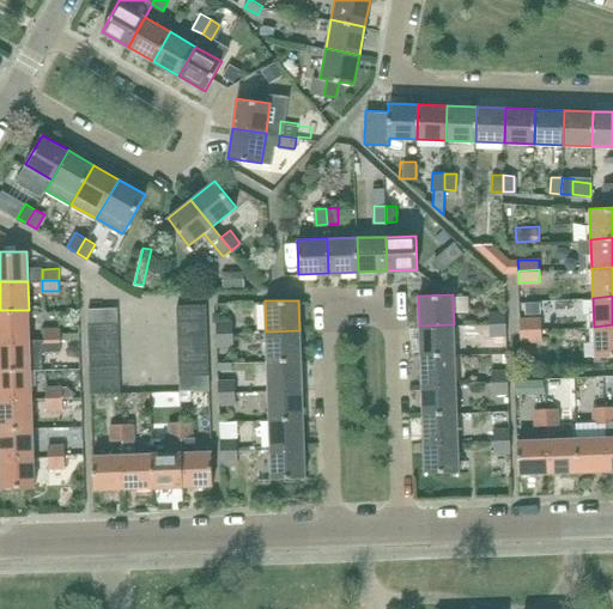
[(177,318),(207,318),(206,303),(177,304),(177,318)]
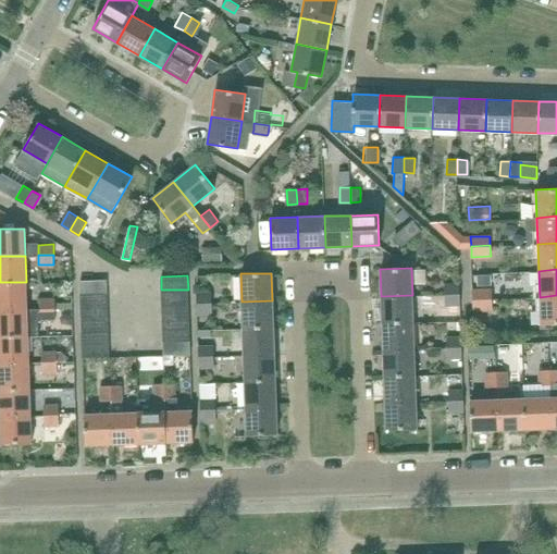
[(79,293),(107,292),(106,279),(79,280),(79,293)]
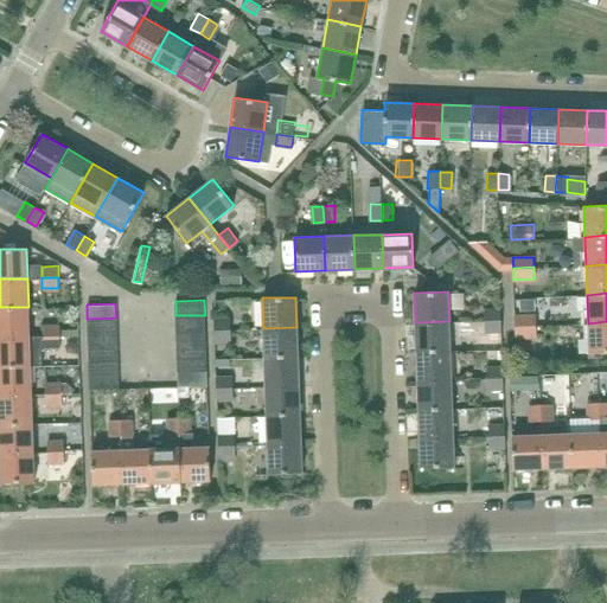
[(0,337),(30,337),(29,307),(0,307),(0,337)]
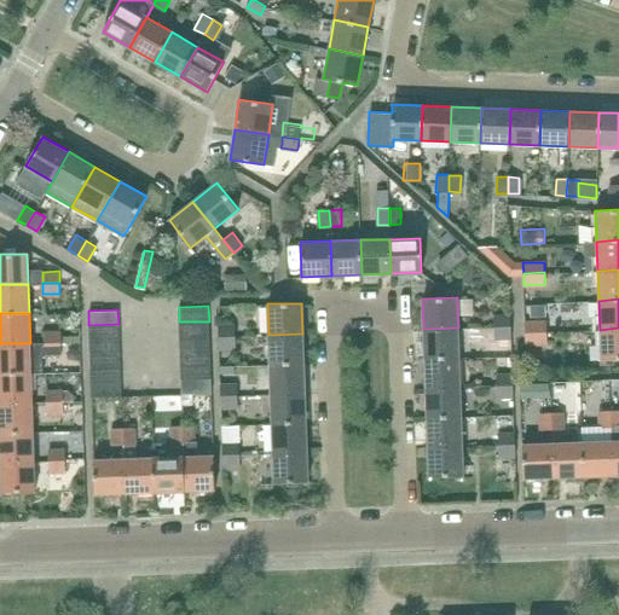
[(493,326),(510,325),(510,314),(493,315),(493,326)]
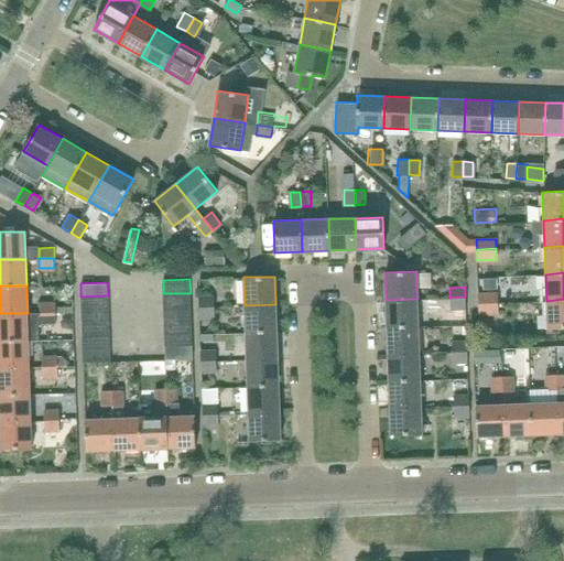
[(163,306),(191,305),(191,293),(163,293),(163,306)]
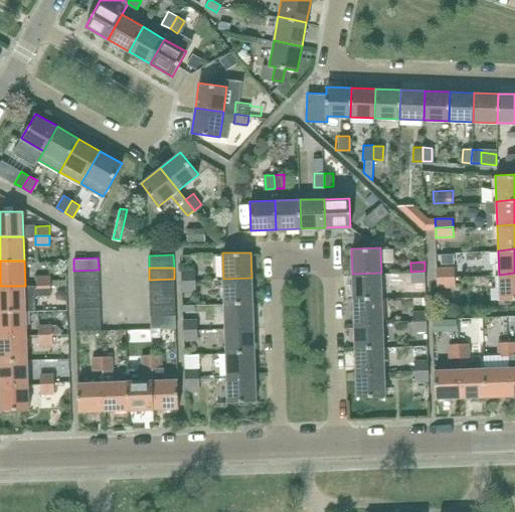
[(438,277),(455,276),(455,268),(437,268),(438,277)]
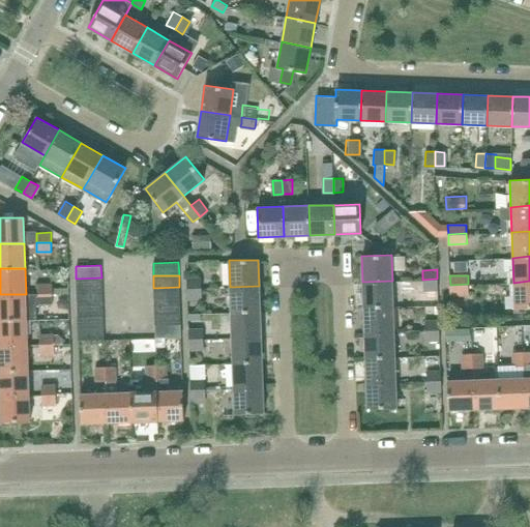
[(77,291),(101,290),(101,277),(76,279),(77,291)]
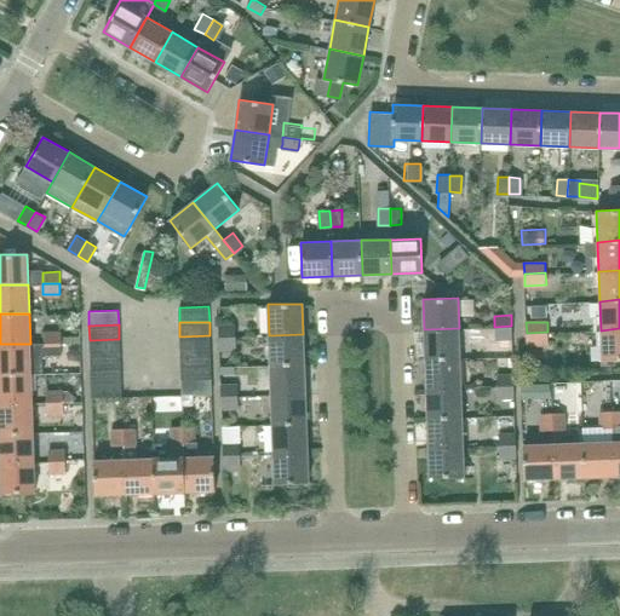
[(219,337),(236,337),(235,324),(219,324),(219,337)]
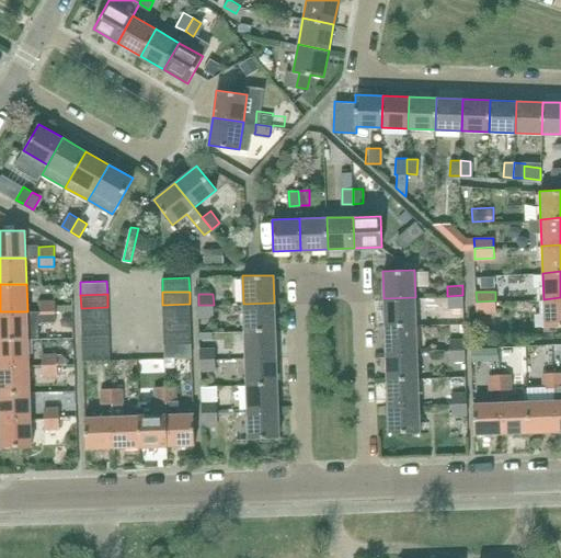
[(462,295),(447,296),(448,306),(464,306),(462,295)]
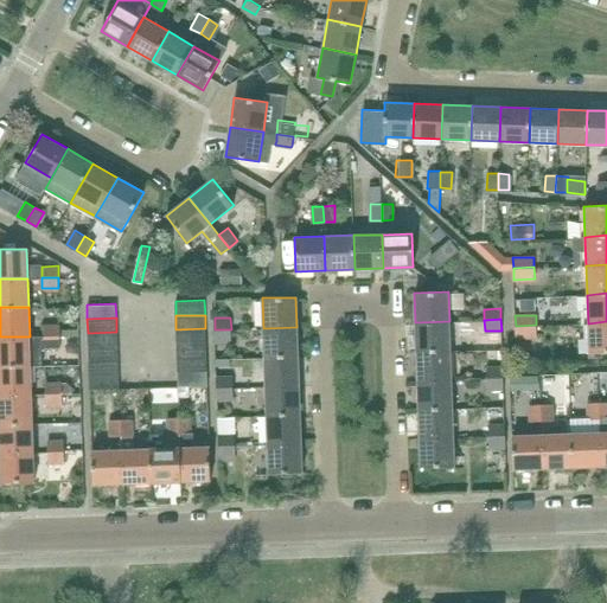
[(416,351),(451,350),(449,321),(415,322),(416,351)]
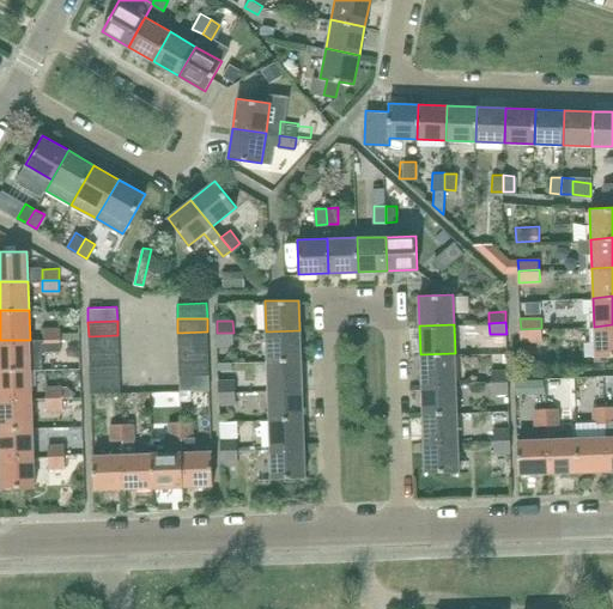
[(595,357),(612,355),(612,324),(594,327),(595,357)]
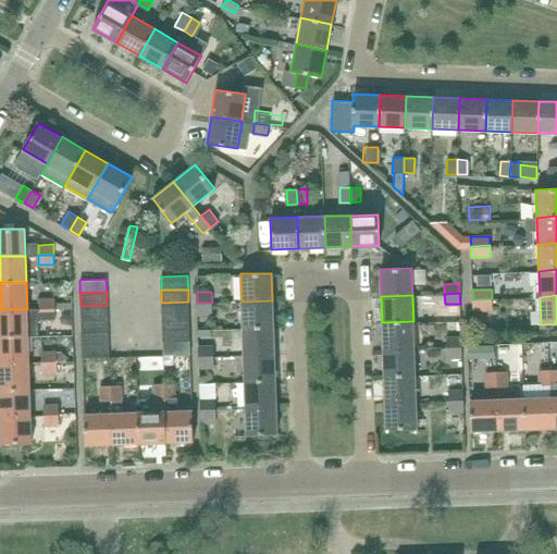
[(40,308),(56,308),(72,307),(71,296),(39,297),(40,308)]
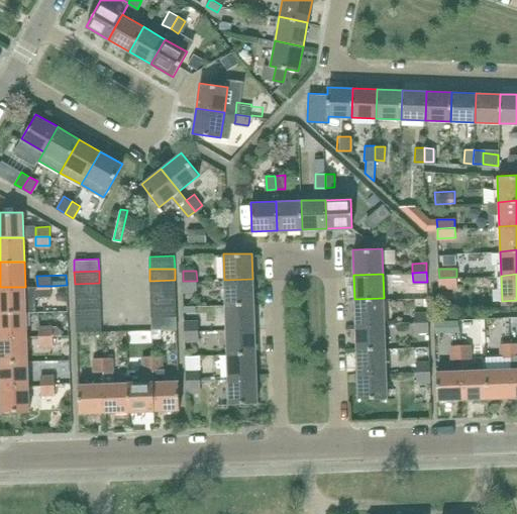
[(456,277),(439,278),(439,288),(457,287),(456,277)]
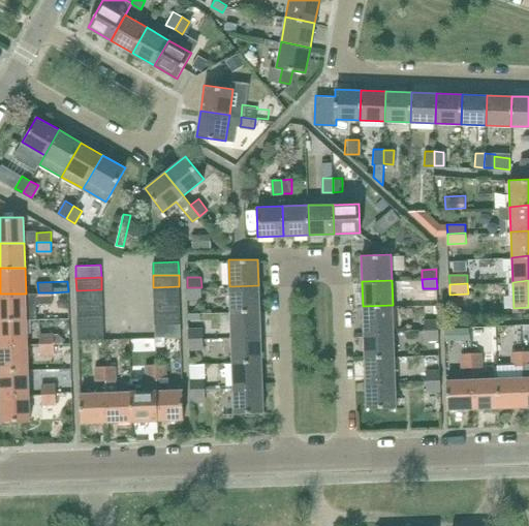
[(230,311),(259,310),(258,285),(229,286),(230,311)]
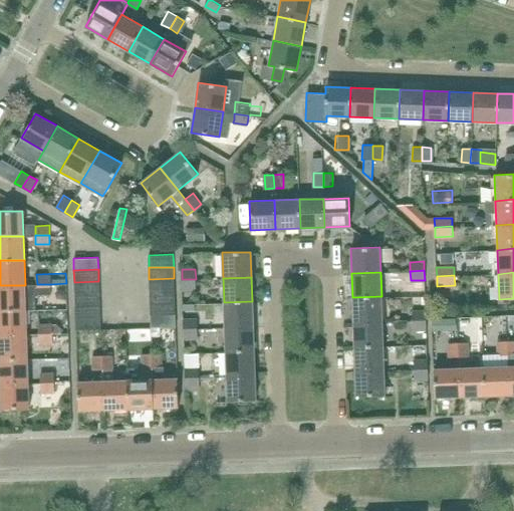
[(150,291),(174,290),(174,278),(149,279),(150,291)]
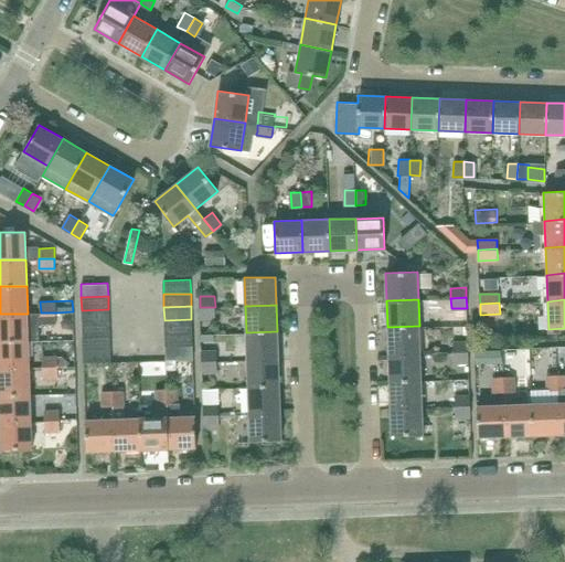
[(215,307),(200,307),(200,317),(215,317),(215,307)]
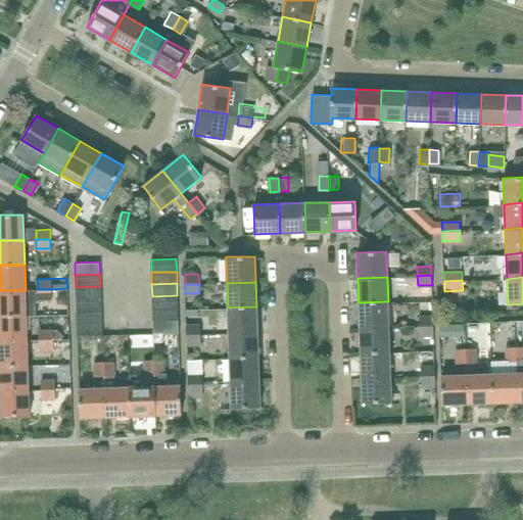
[(76,298),(101,297),(100,286),(76,287),(76,298)]
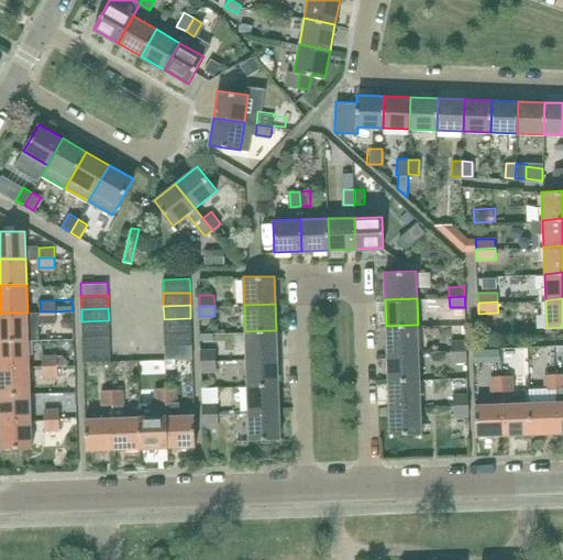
[(28,322),(56,321),(56,311),(41,311),(28,313),(0,313),(0,339),(29,339),(28,322)]
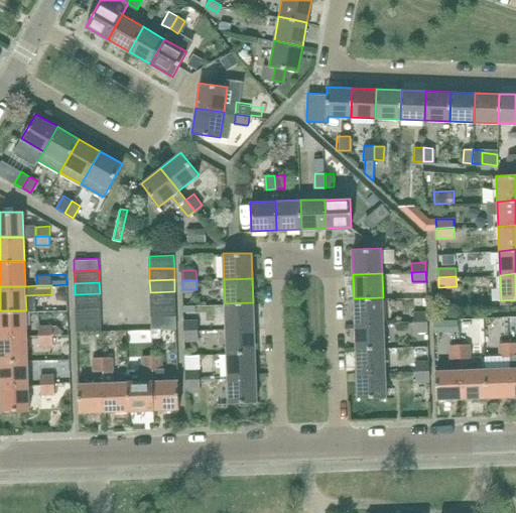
[(150,303),(175,302),(174,291),(150,292),(150,303)]
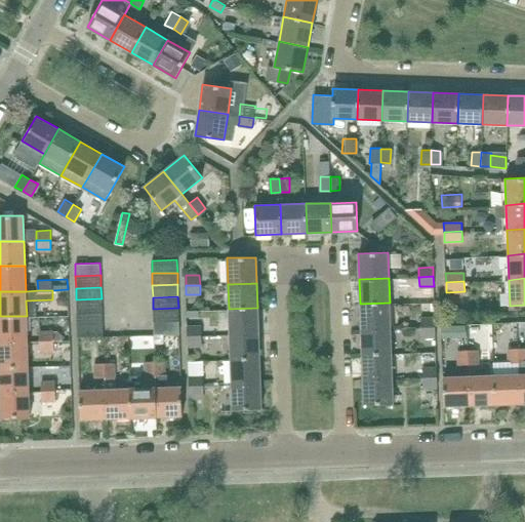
[(77,312),(102,311),(102,298),(76,299),(77,312)]
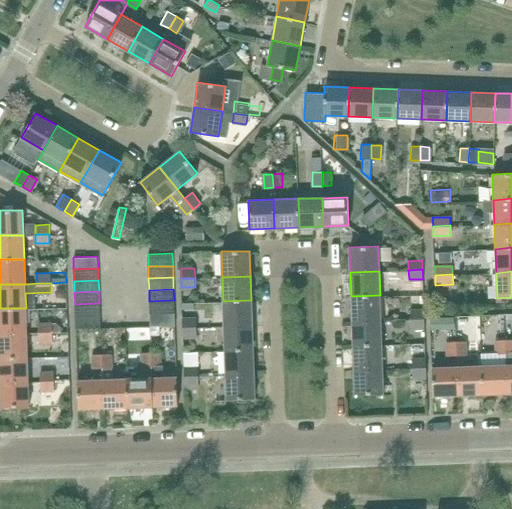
[(352,321),(381,320),(380,295),(351,296),(352,321)]
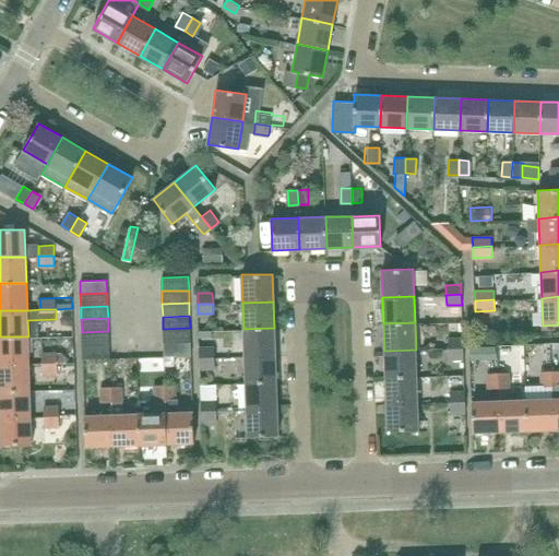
[(164,342),(190,341),(190,328),(163,329),(164,342)]
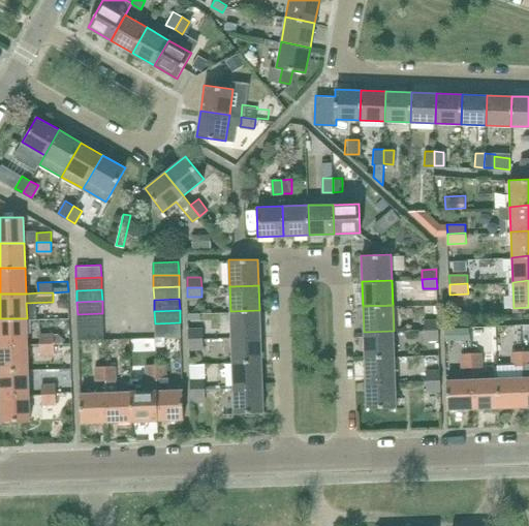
[(231,336),(260,335),(259,310),(230,311),(231,336)]
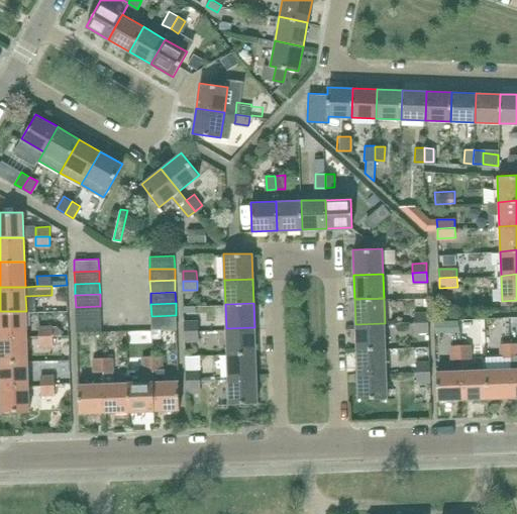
[(76,319),(101,318),(100,306),(76,307),(76,319)]
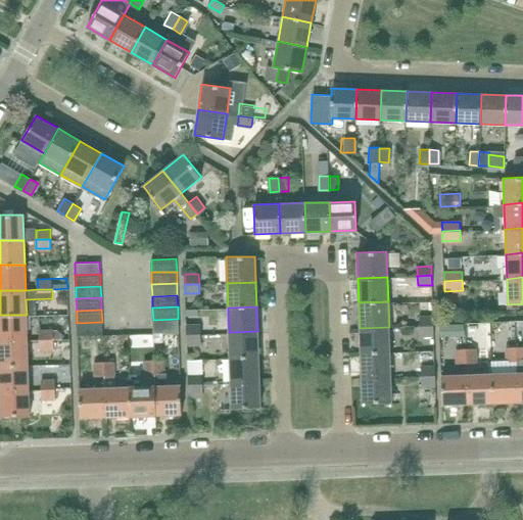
[(0,340),(27,339),(27,315),(0,315),(0,340)]
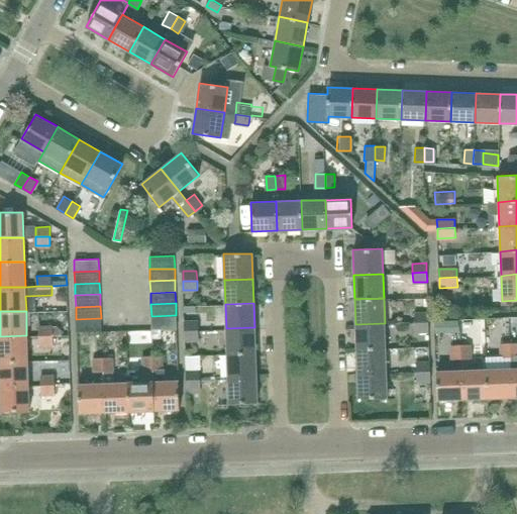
[(414,322),(428,321),(428,312),(414,312),(414,322)]
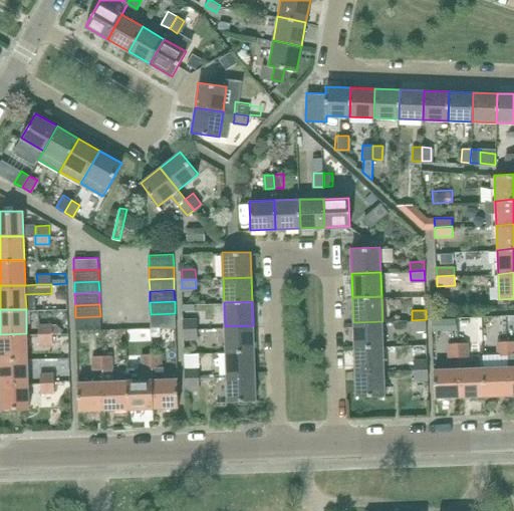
[(151,326),(175,325),(175,313),(151,314),(151,326)]
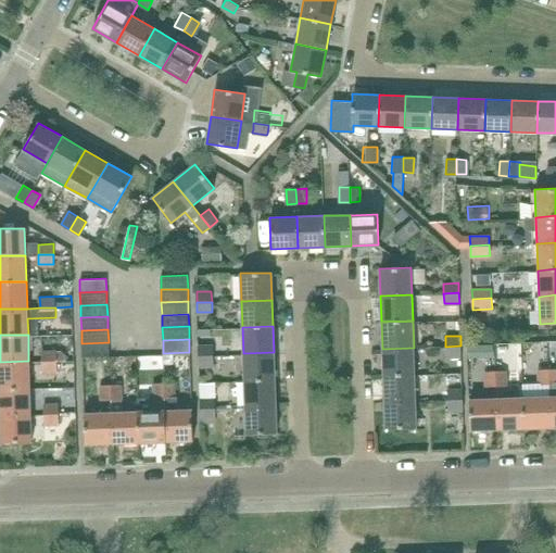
[(81,356),(109,355),(109,342),(81,343),(81,356)]
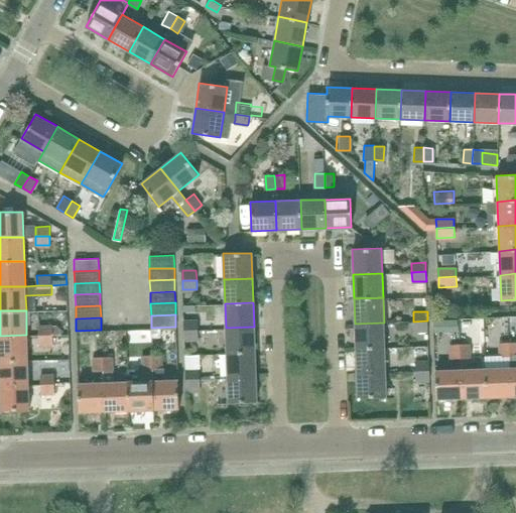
[(184,330),(198,329),(198,319),(183,319),(184,330)]
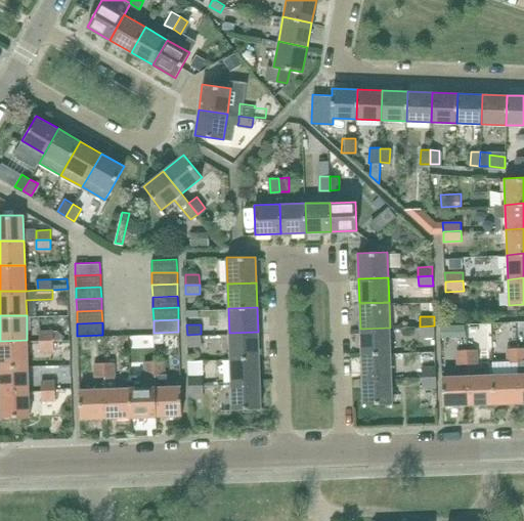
[(464,324),(441,326),(441,335),(464,335),(464,324)]
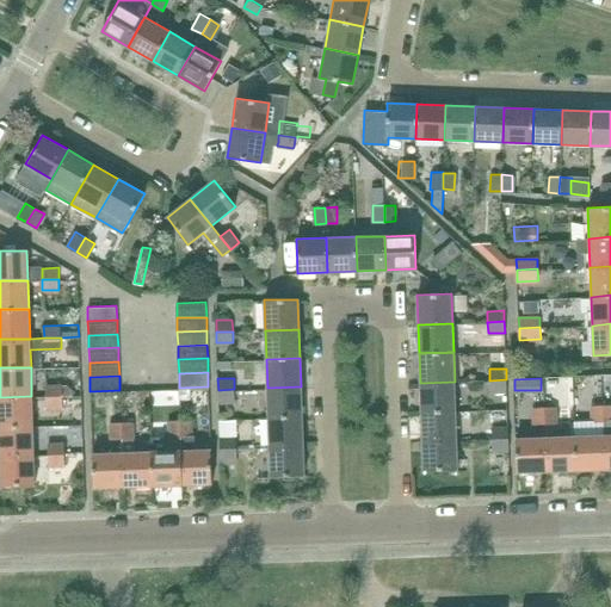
[(506,379),(489,381),(491,391),(507,390),(506,379)]
